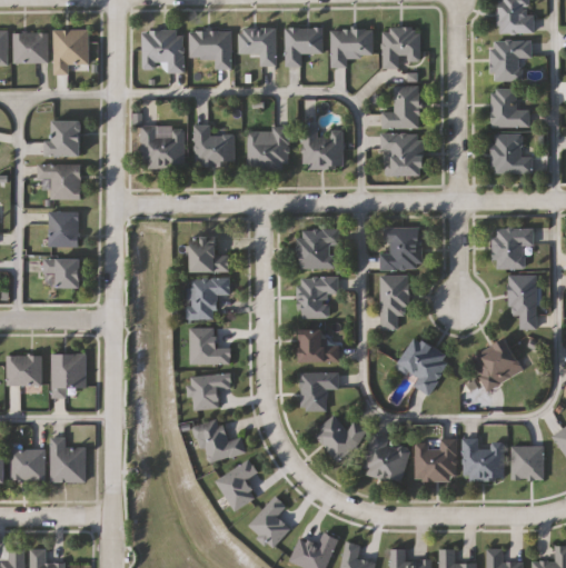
[(497,33),(497,0),(530,0),(530,33),(497,33)]
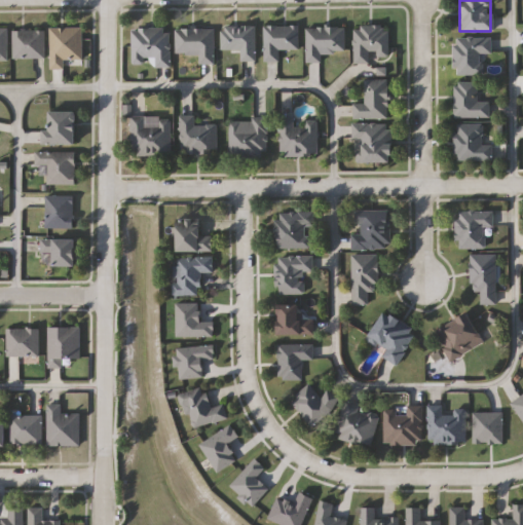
[(219,49),(219,26),(254,26),(254,61),(239,61),(239,49),(219,49)]
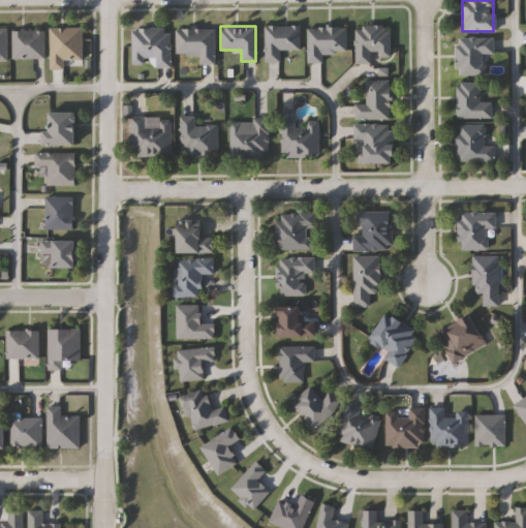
[(264,26),(299,26),(299,50),(279,50),(279,62),(264,62),(264,26)]
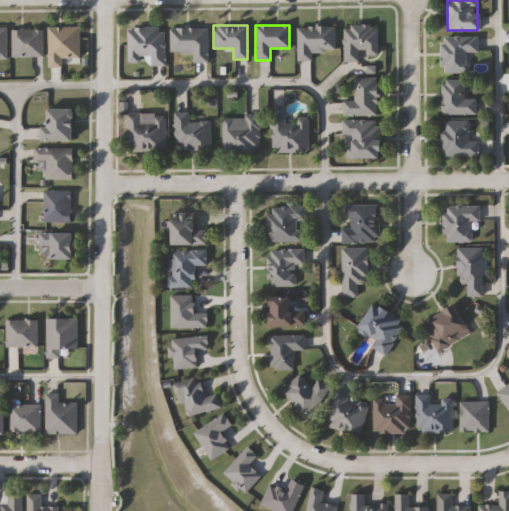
[(358,56),(358,62),(343,62),(343,25),(377,25),(377,56),(358,56)]
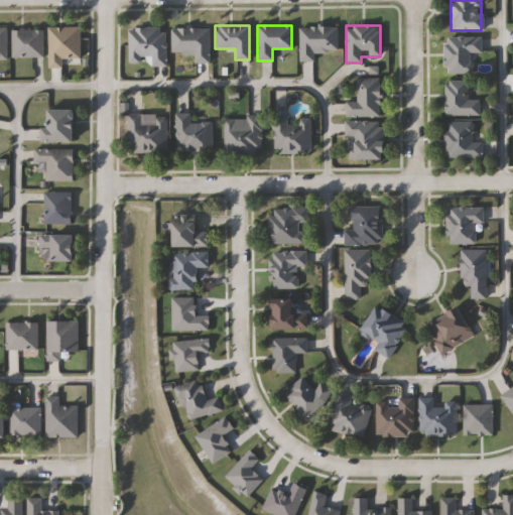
[(338,51),(314,51),(314,60),(299,60),(299,26),(338,26),(338,51)]
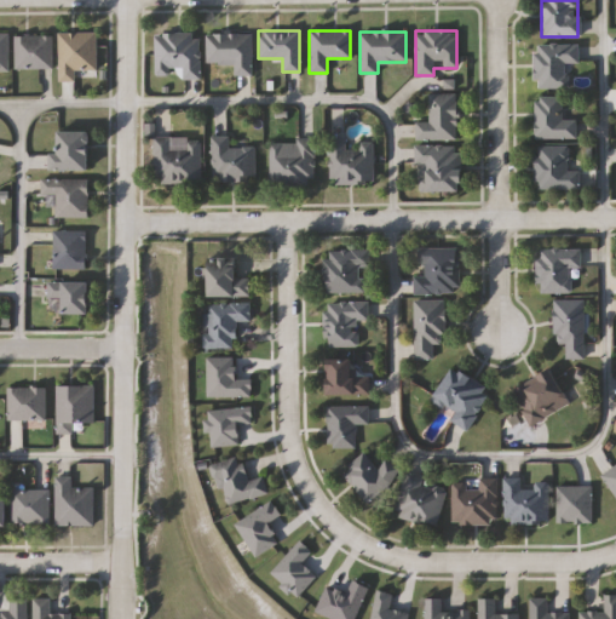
[(96,33),(96,70),(74,70),(74,81),(57,81),(57,33),(96,33)]
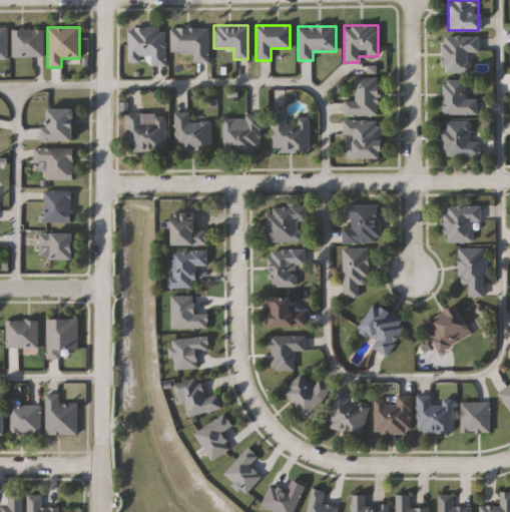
[(127,27),(164,27),(164,65),(149,65),(149,56),(140,56),(140,63),(127,63),(127,27)]
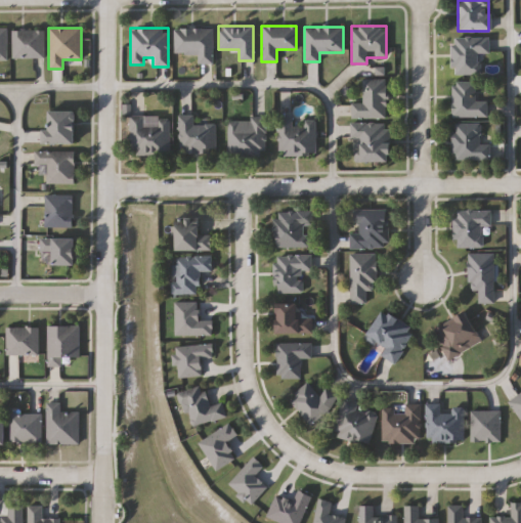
[(197,63),(197,53),(173,53),(173,28),(212,28),(212,63),(197,63)]
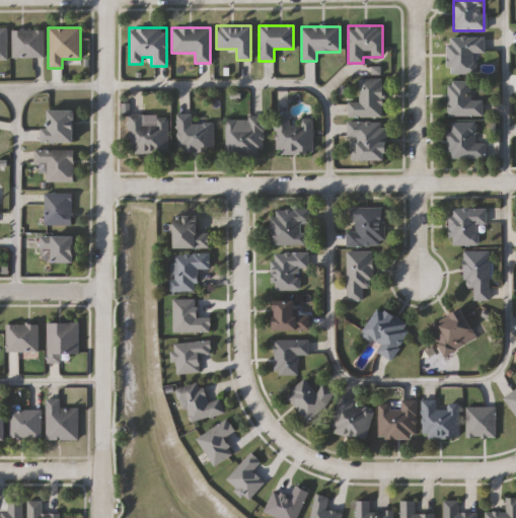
[(43,57),(11,57),(11,29),(43,29),(43,57)]
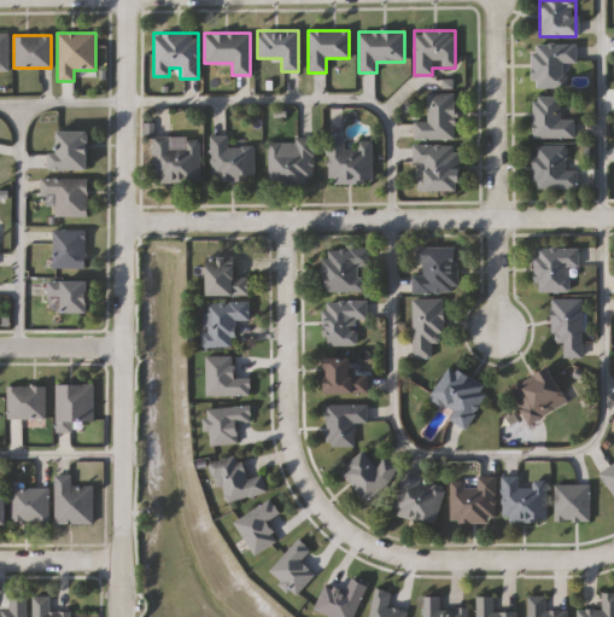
[(563,88),(532,88),(532,45),(576,45),(576,63),(563,63),(563,88)]
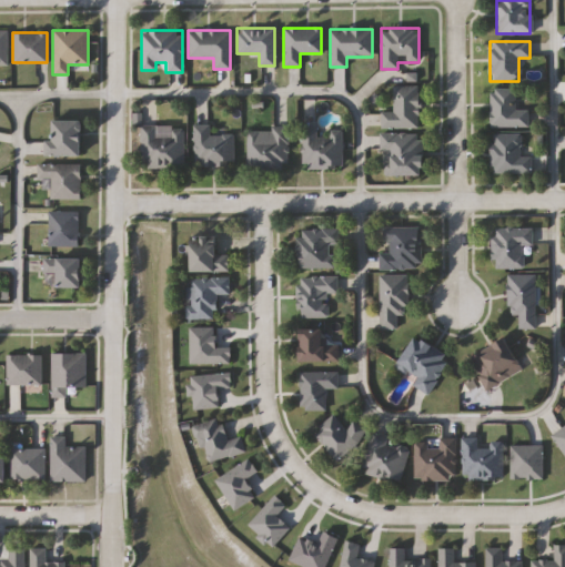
[(380,128),(380,111),(392,111),(392,85),(417,85),(417,128),(380,128)]
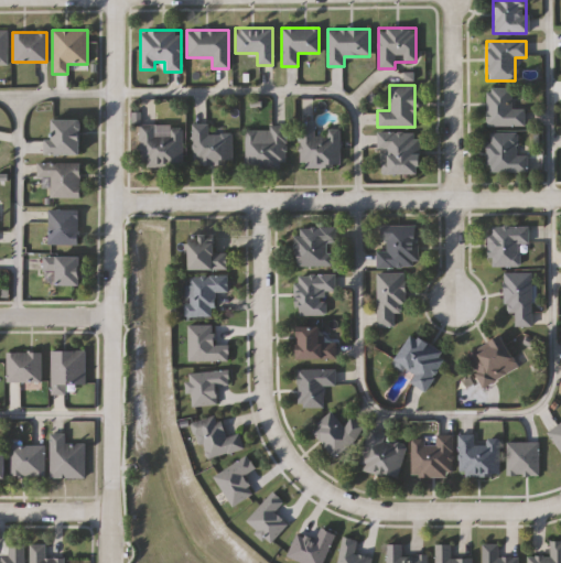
[(524,127),(485,127),(485,87),(511,87),(511,108),(524,108),(524,127)]
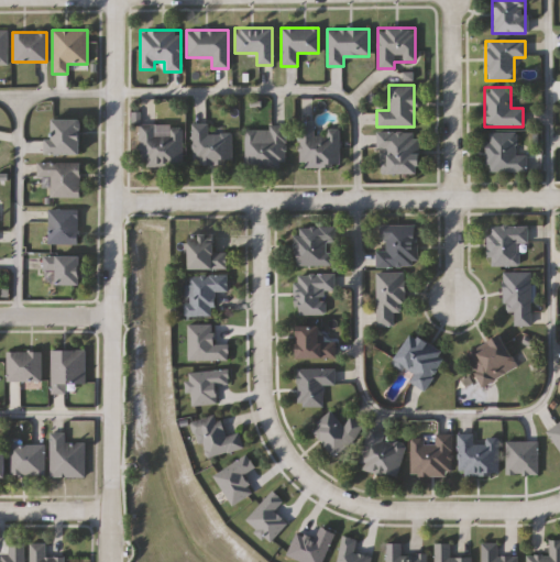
[(79,120),(79,154),(44,154),(44,139),(50,139),(50,120),(79,120)]
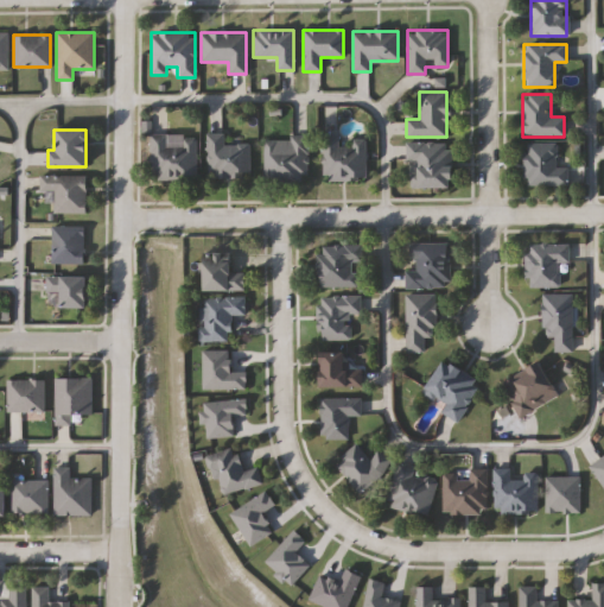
[(207,133),(224,133),(224,144),(248,144),(248,177),(207,178),(207,133)]
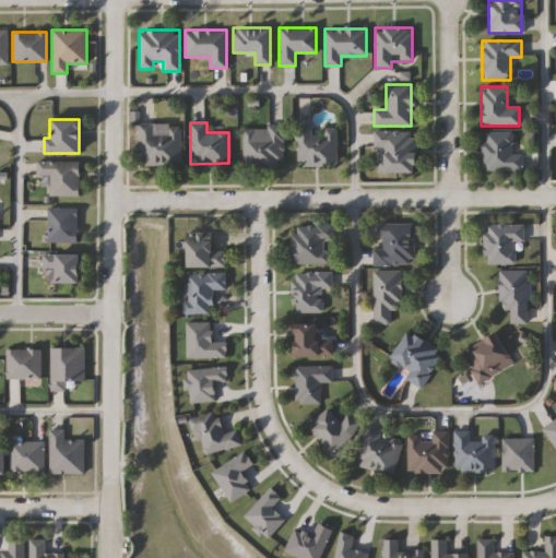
[(138,123),(155,123),(155,128),(180,128),(180,165),(139,165),(138,123)]
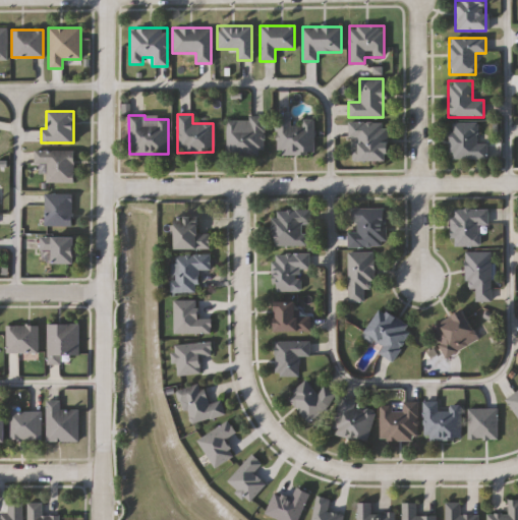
[(300,124),(300,118),(312,118),(313,154),(276,155),(275,115),(290,115),(290,124),(300,124)]
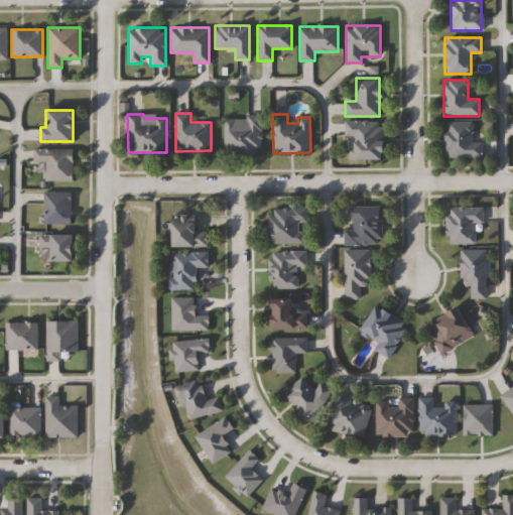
[(223,154),(223,117),(260,117),(260,154),(223,154)]
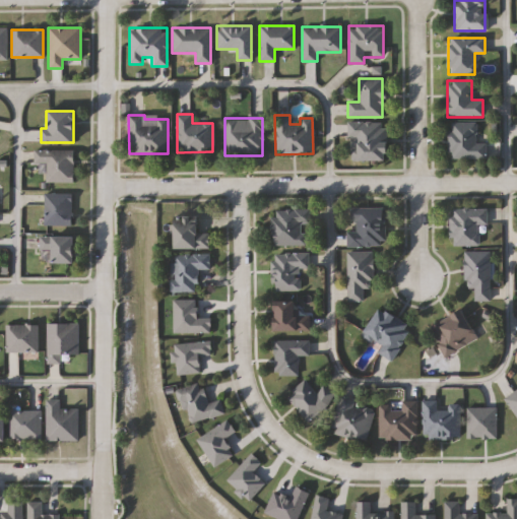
[(348,122),(385,122),(385,160),(348,160),(348,122)]
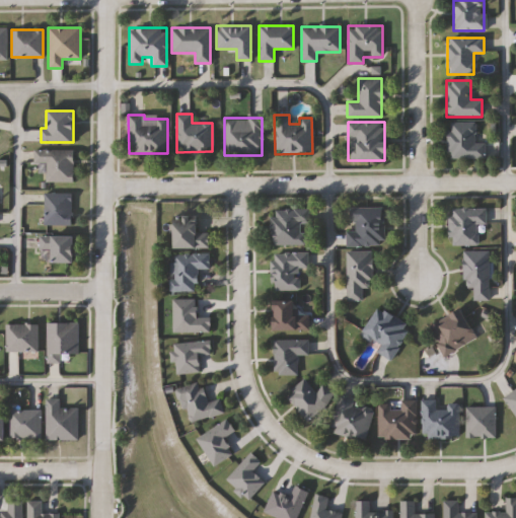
[(485,158),(447,158),(447,123),(474,123),(474,143),(485,143),(485,158)]
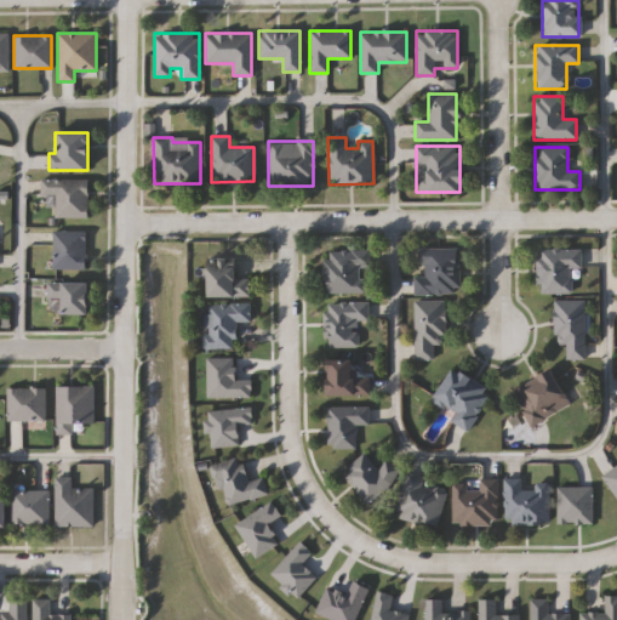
[(87,180),(87,217),(53,217),(53,195),(39,195),(39,180),(87,180)]
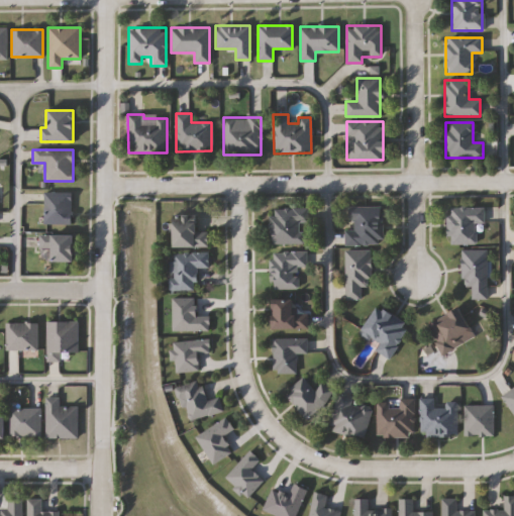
[(42,224),(42,192),(70,192),(70,224),(42,224)]
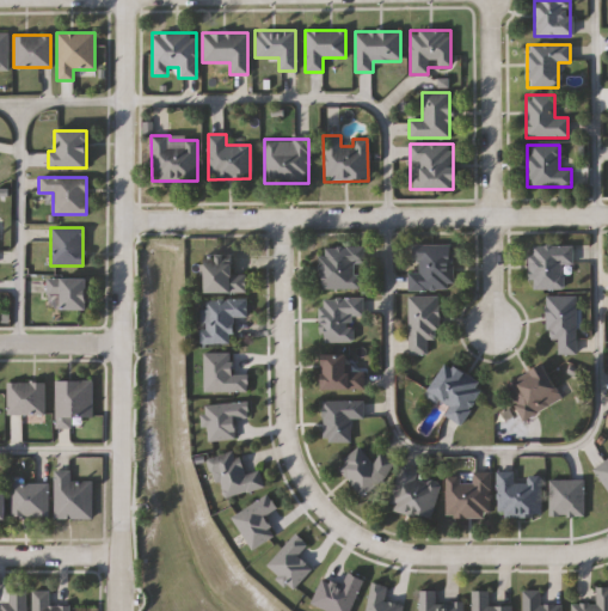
[(452,244),(452,289),(407,289),(406,270),(411,269),(411,244),(452,244)]
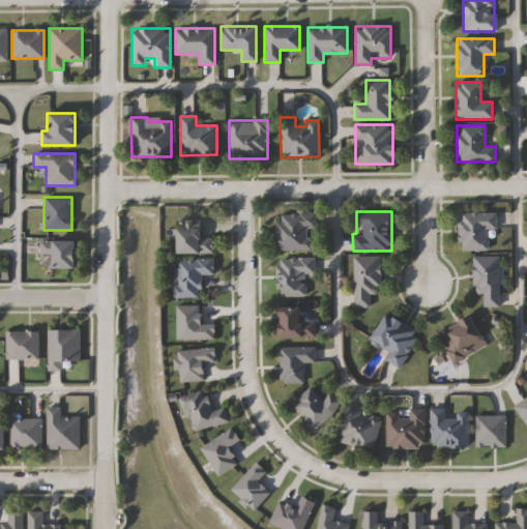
[(458,250),(458,212),(492,212),(492,250),(458,250)]
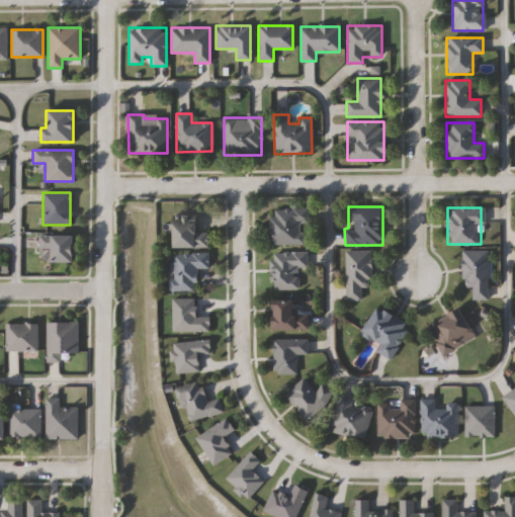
[(309,224),(305,224),(305,245),(270,245),(270,208),(309,208),(309,224)]
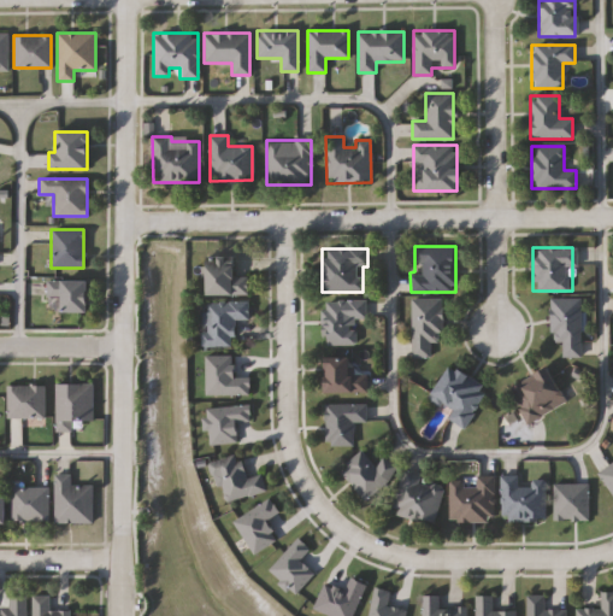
[(247,295),(205,295),(205,258),(233,258),(233,276),(247,276),(247,295)]
